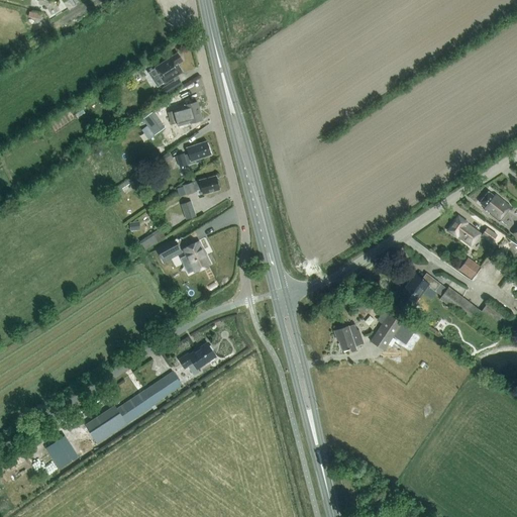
[(44,19),(45,14),(34,10),(32,15),(44,19)]
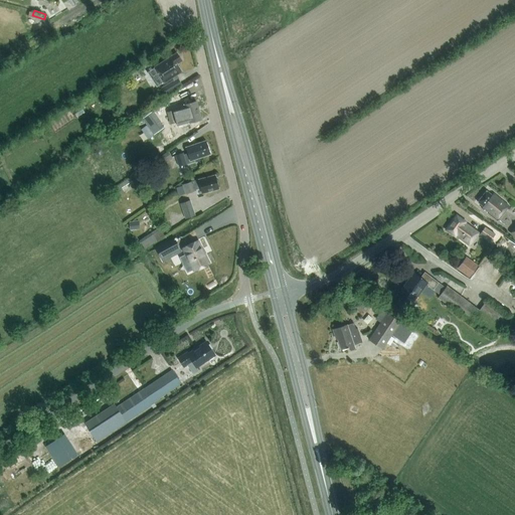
[(164,82),(182,71),(177,63),(182,60),(177,52),(155,66),(164,82)]
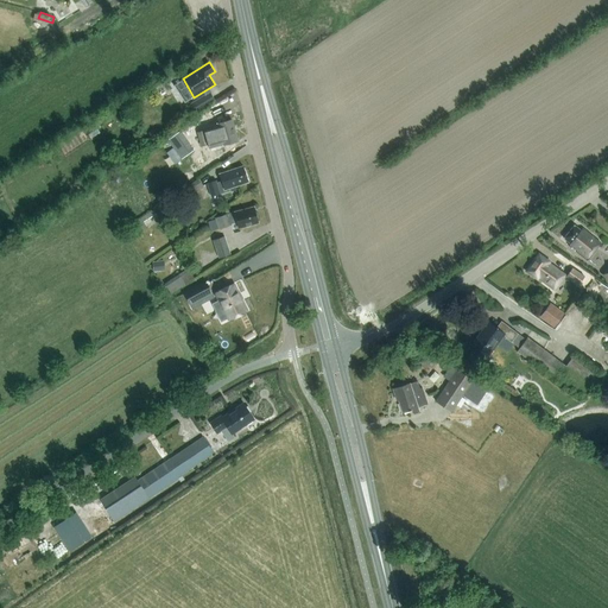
[(195,113),(215,100),(210,92),(190,105),(195,113)]
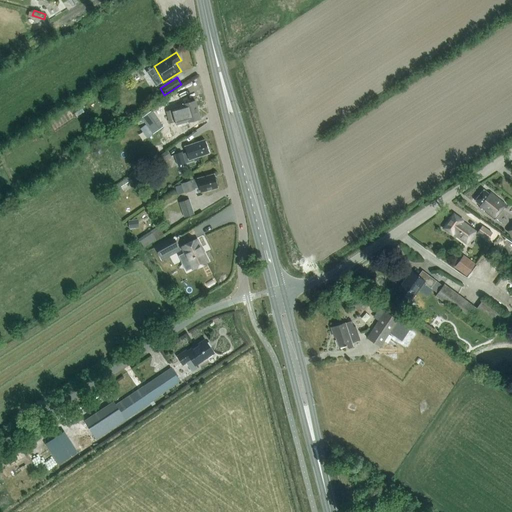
[(124,109),(128,117),(143,108),(139,101),(124,109)]
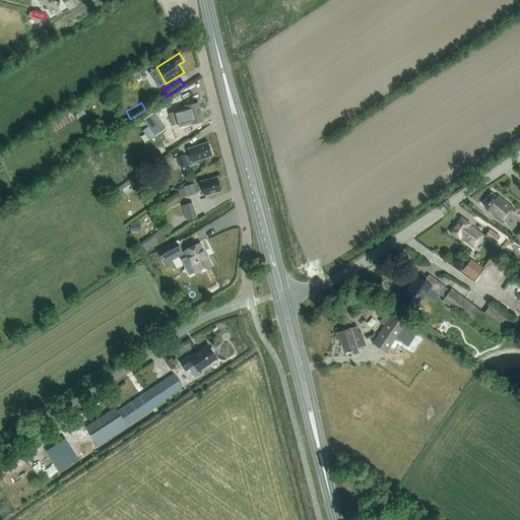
[(176,115),(175,111),(169,113),(172,125),(178,123),(177,120),(183,118),(185,125),(191,124),(203,121),(198,103),(186,106),(180,108),(182,113),(176,115)]
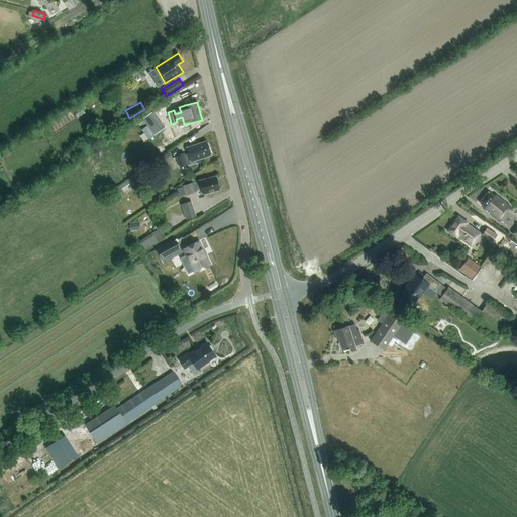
[(83,110),(83,109),(80,104),(71,110),(74,115),(75,114),(83,110)]
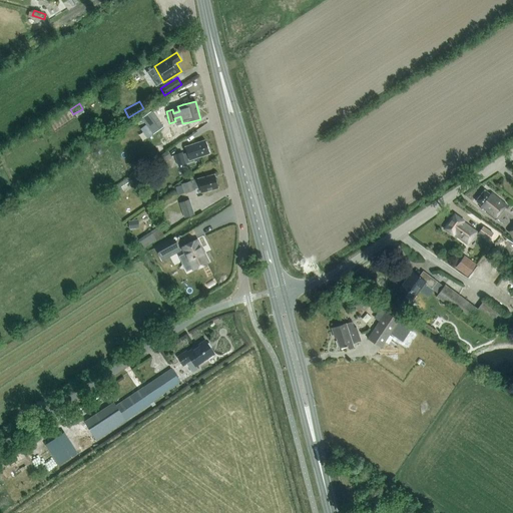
[(155,109),(144,118),(156,134),(167,126),(155,109)]
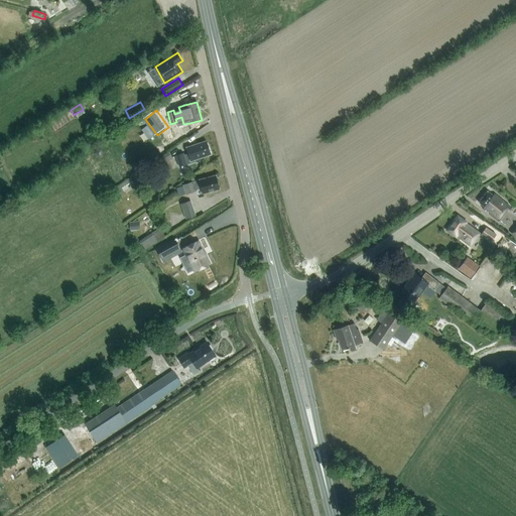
[(110,121),(114,128),(126,120),(122,113),(110,121)]
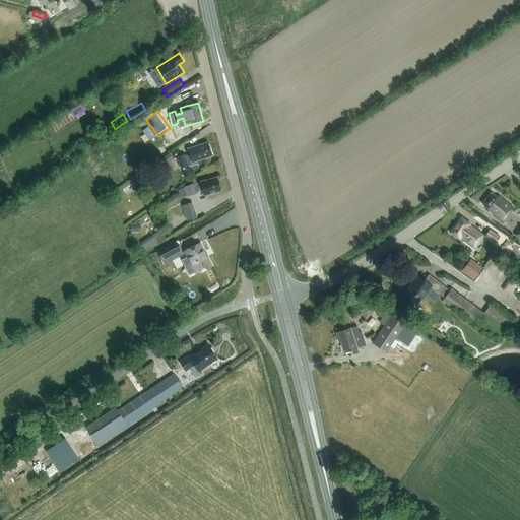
[(182,135),(176,139),(180,145),(186,141),(182,135)]
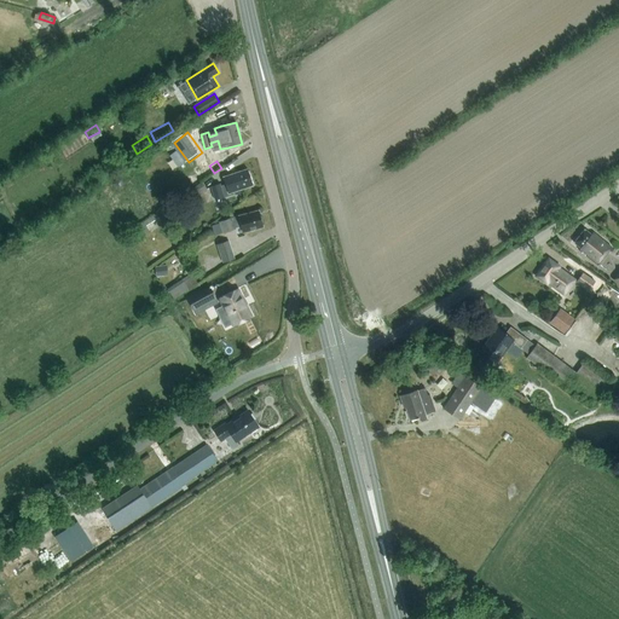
[(220,186),(220,184),(210,186),(215,201),(230,196),(229,194),(253,185),(248,169),(223,178),(225,185),(220,186)]
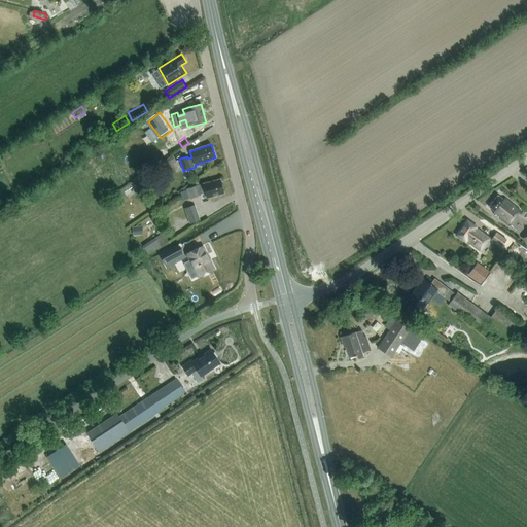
[(163,161),(168,168),(177,162),(172,154),(163,161)]
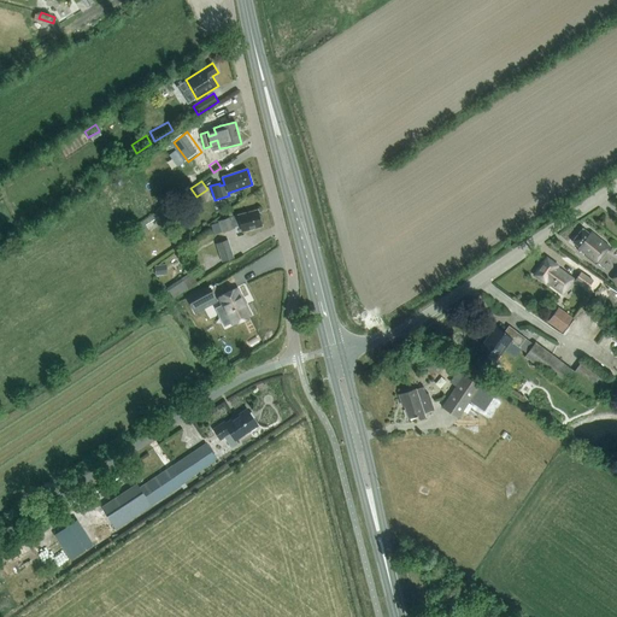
[(188,189),(182,194),(186,200),(193,197),(188,189)]
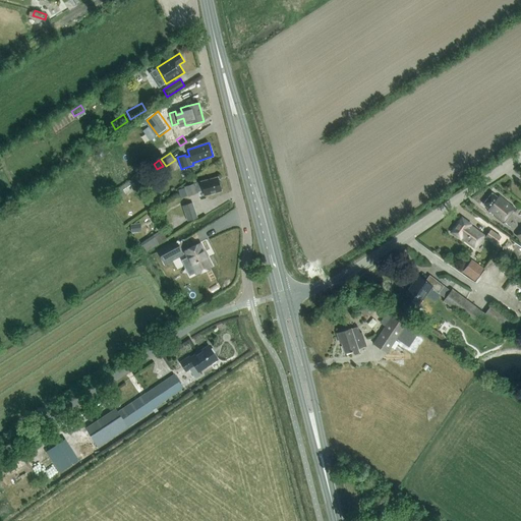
[(145,170),(135,179),(139,183),(149,174),(145,170)]
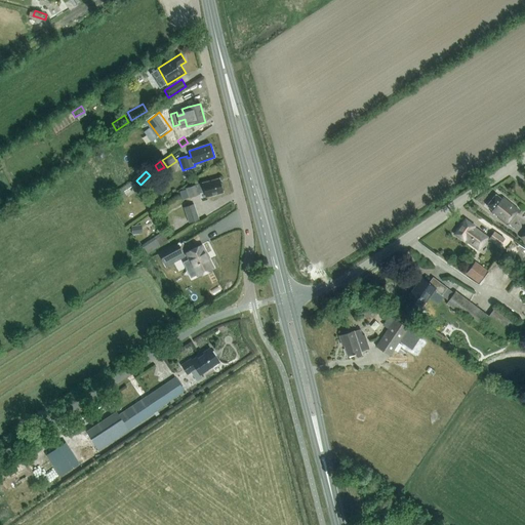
[(135,179),(124,188),(129,195),(139,186),(135,179)]
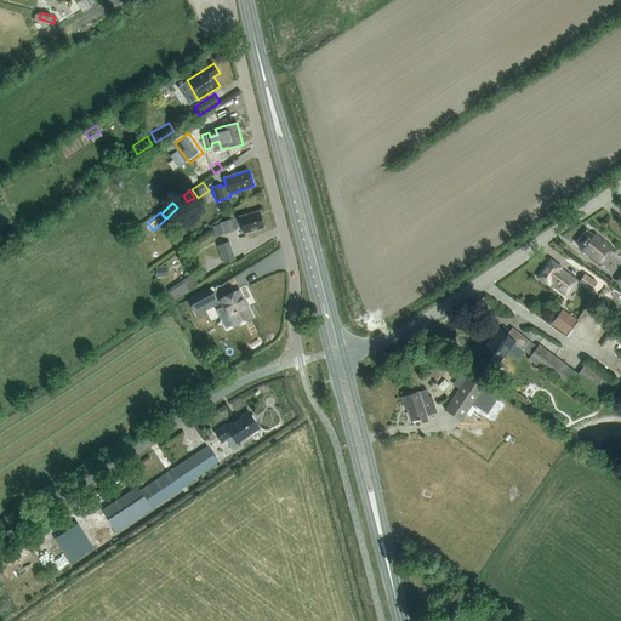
[(248,215),(248,214),(239,216),(232,218),(220,222),(223,233),(237,229),(235,228),(243,227),(244,232),(263,227),(260,212),(248,215)]
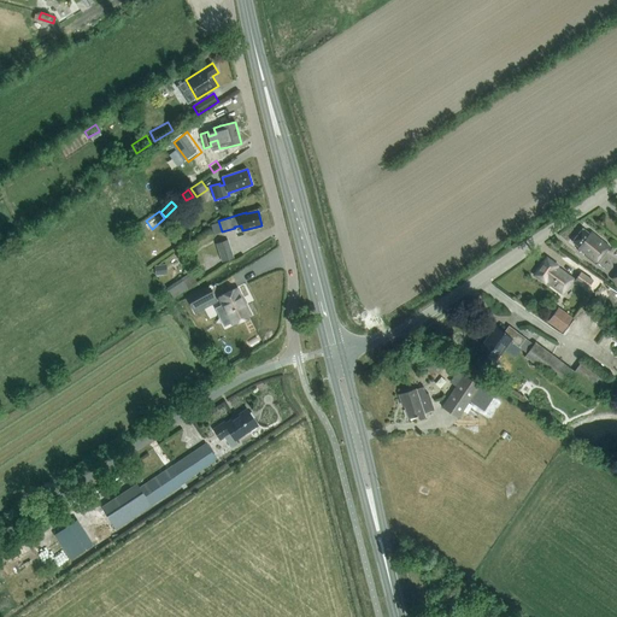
[(588,233),(582,228),(571,242),(577,247),(576,248),(595,264),(610,246),(591,231),(588,233)]
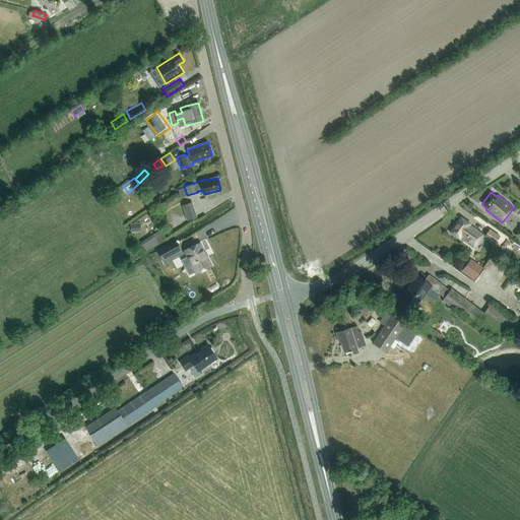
[(195,211),(192,202),(182,205),(185,214),(195,211)]
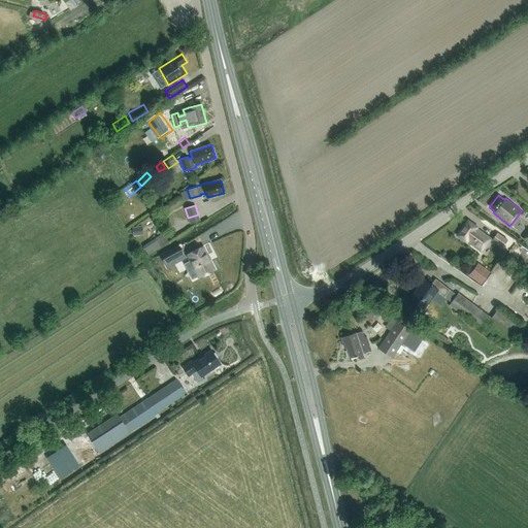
[(476,228),(477,227),(467,221),(457,235),(466,242),(467,241),(482,252),(491,238),(476,228)]
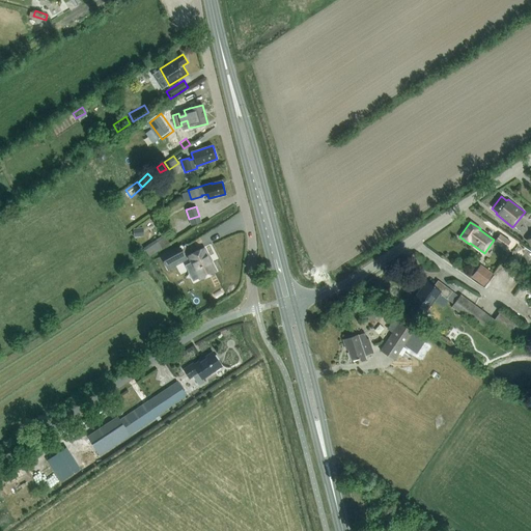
[(170,243),(164,234),(143,248),(149,256),(170,243)]
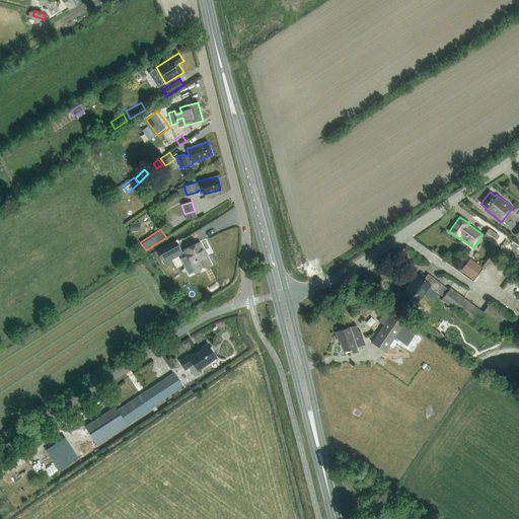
[(499,236),(489,229),(484,236),(494,243),(499,236)]
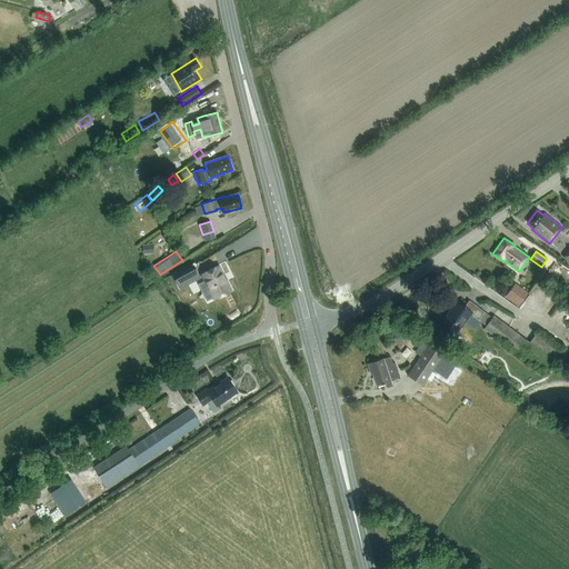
[(193,266),(173,277),(180,288),(200,277),(193,266)]
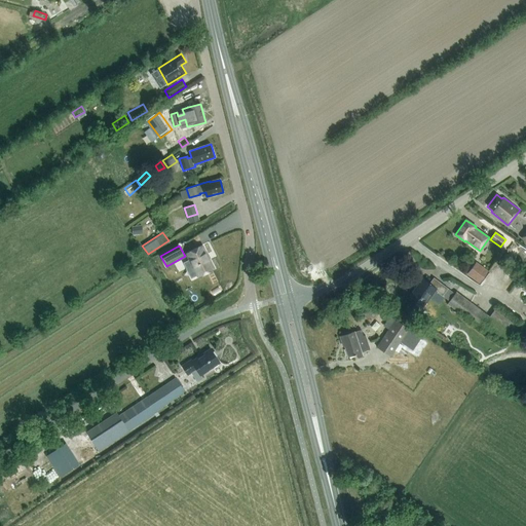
[(198,274),(198,275),(213,268),(202,247),(188,254),(190,259),(184,263),(187,269),(194,266),(198,274)]
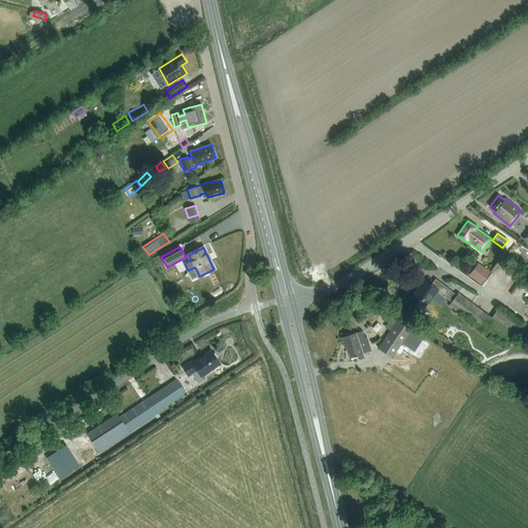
[(490,271),(477,263),(468,275),(481,285),(490,271)]
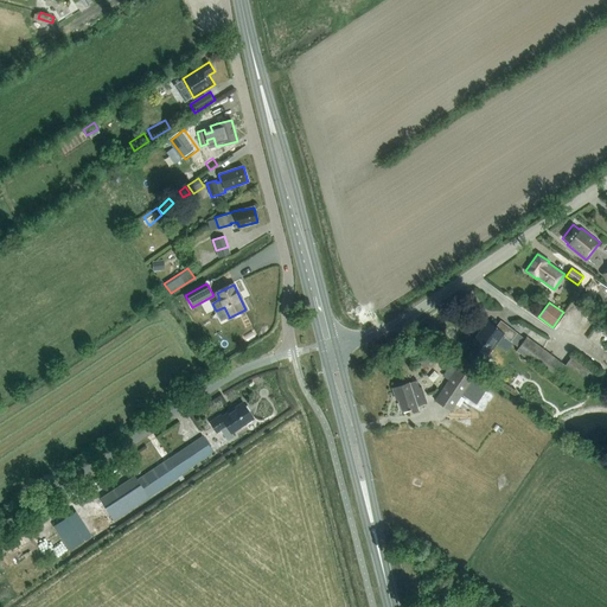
[(224,307),(216,311),(221,320),(227,318),(229,317),(224,307)]
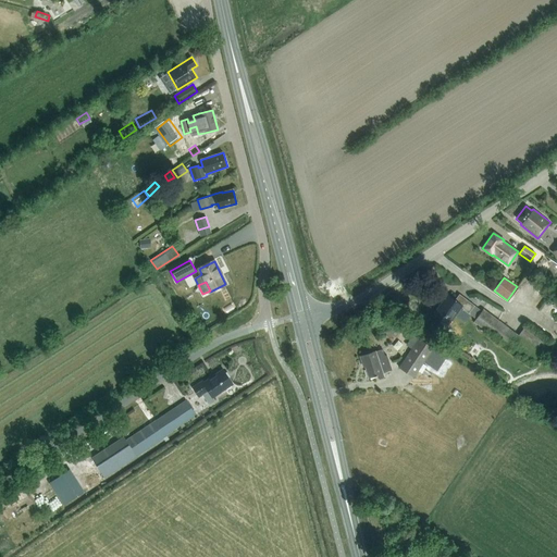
[(447,295),(432,317),(446,327),(460,308),(475,319),(473,321),(511,350),(521,337),(483,309),(481,311),(459,294),(455,300),(447,295)]
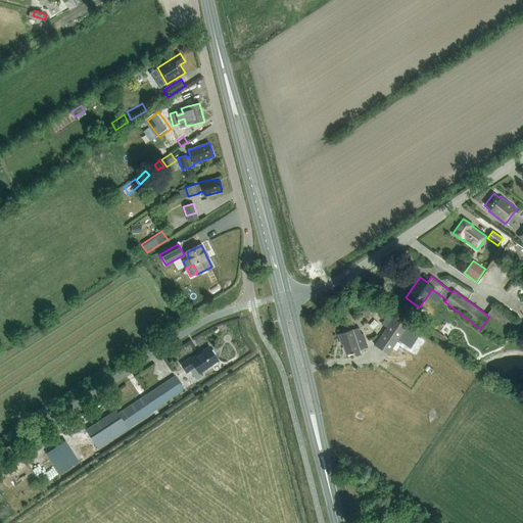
[(366,312),(371,315),(376,307),(371,303),(366,312)]
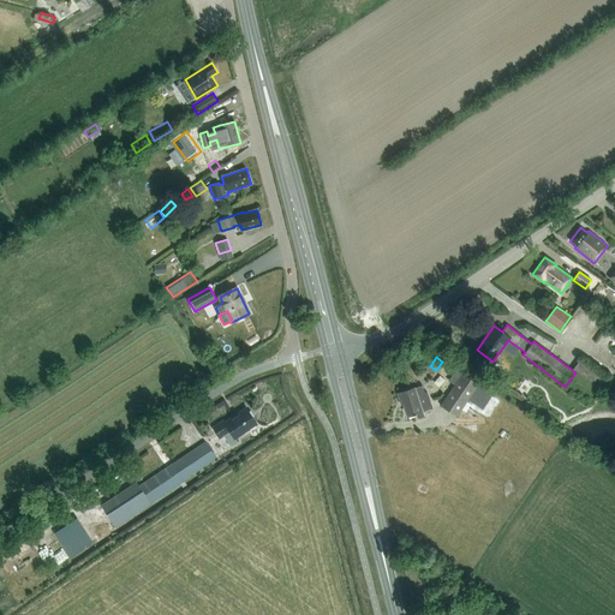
[(461,374),(441,406),(457,417),(469,399),(483,410),(493,395),(478,384),(461,374)]
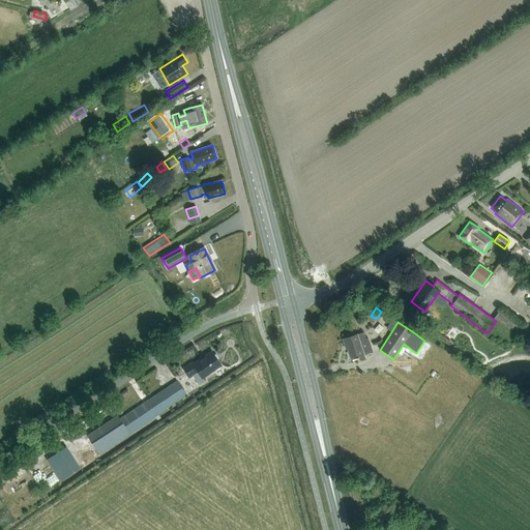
[(345,346),(346,346),(351,359),(356,357),(357,359),(359,358),(359,360),(361,361),(364,359),(365,358),(364,355),(373,352),(367,337),(366,339),(363,332),(357,334),(343,340),(345,346)]
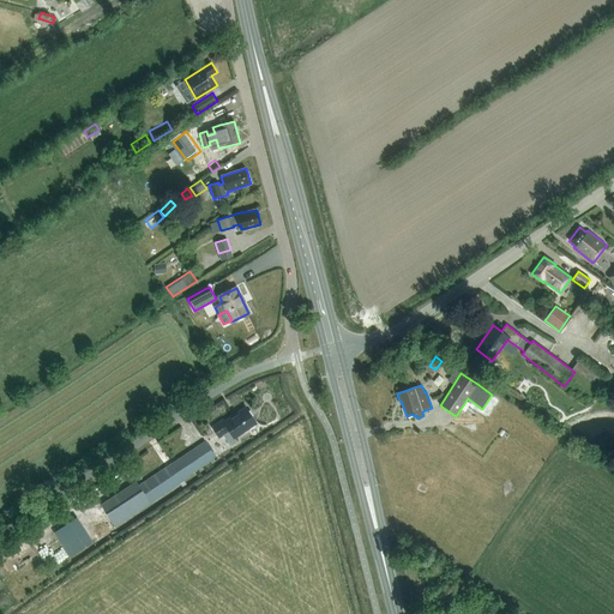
[(235,438),(257,423),(246,407),(223,422),(229,431),(223,434),(230,446),(238,441),(235,438)]
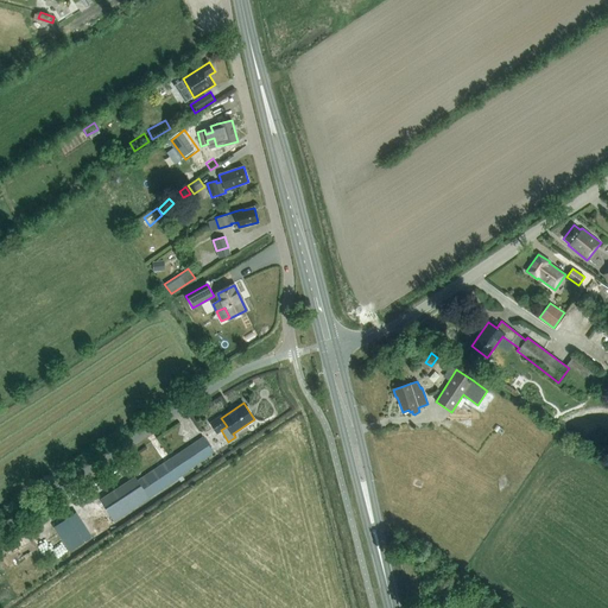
[(134,477),(100,501),(114,521),(149,499),(178,479),(177,477),(214,453),(203,437),(138,481),(134,477)]
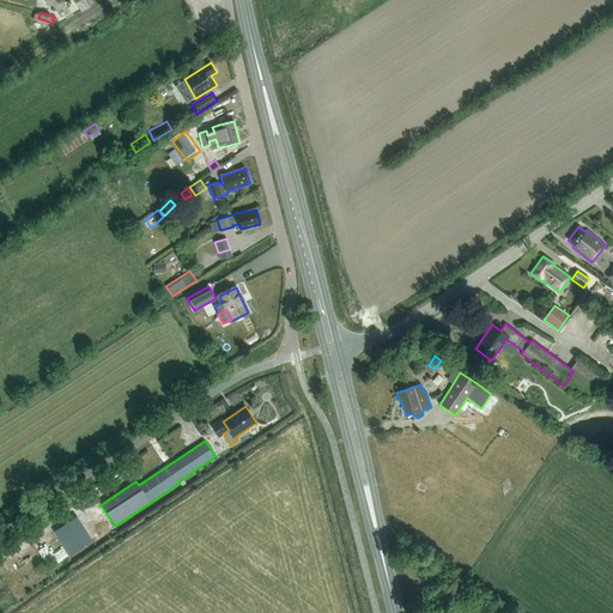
[(68,553),(90,538),(72,514),(50,529),(68,553)]
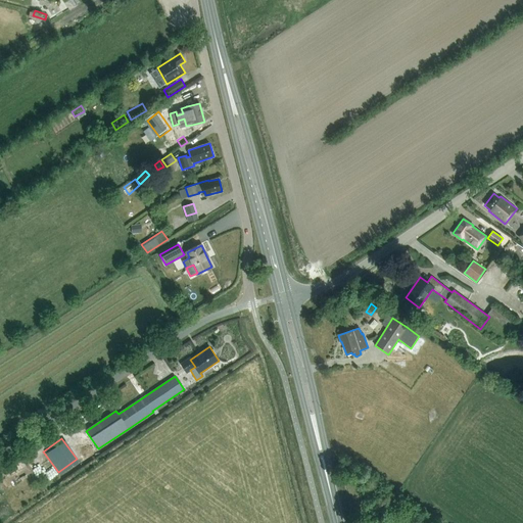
[(400,522),(402,512),(386,510),(385,521),(377,521),(377,522),(400,522)]
